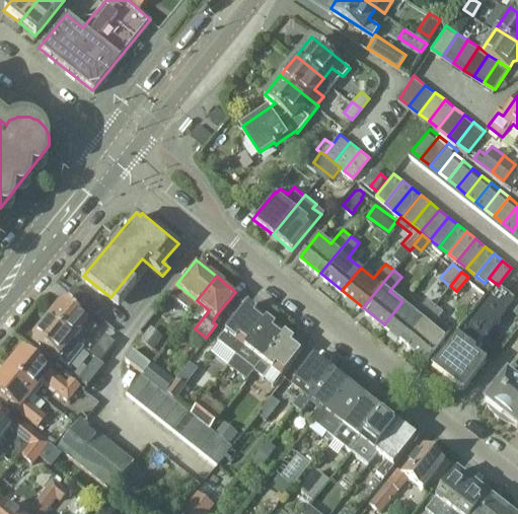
[(78,298),(83,291),(75,284),(70,292),(78,298)]
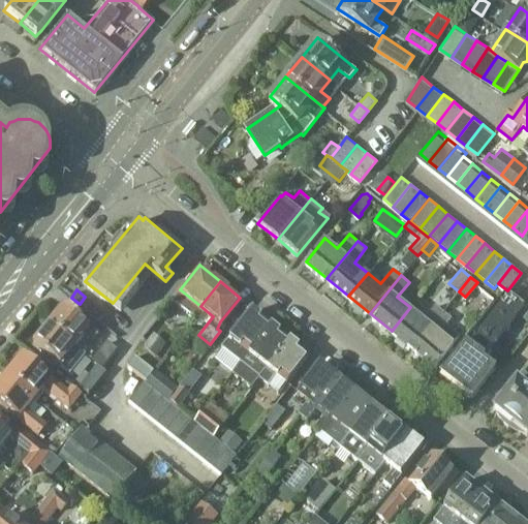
[(85,297),(80,304),(98,319),(104,312),(85,297)]
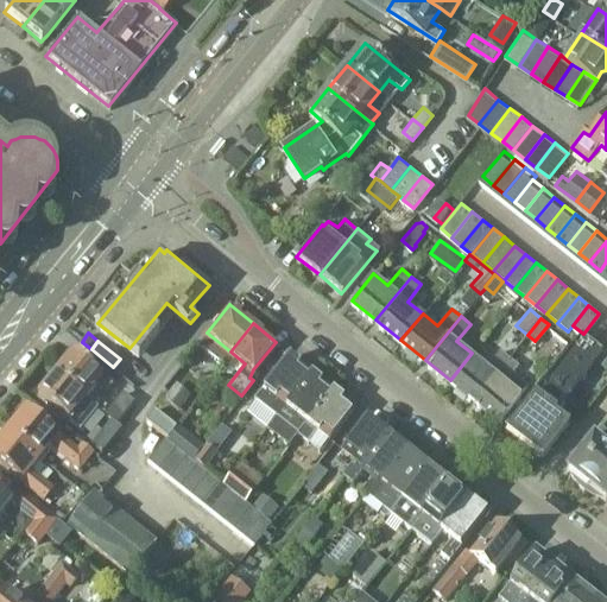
[(74,349),(57,369),(87,394),(97,382),(107,390),(114,381),(74,349)]
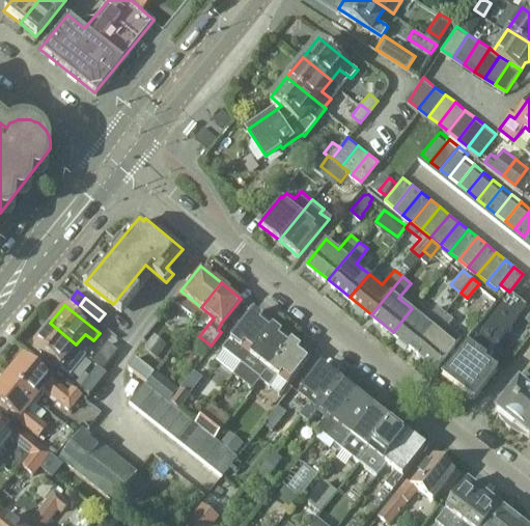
[(412,308),(393,332),(414,349),(445,311),(437,305),(425,320),(412,308)]
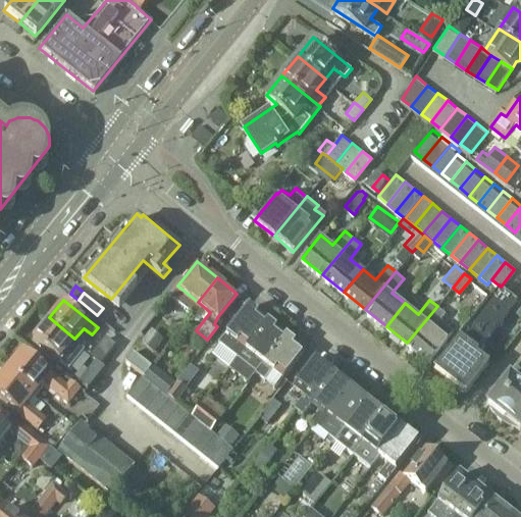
[(245,345),(267,317),(248,302),(218,340),(238,354),(245,345)]
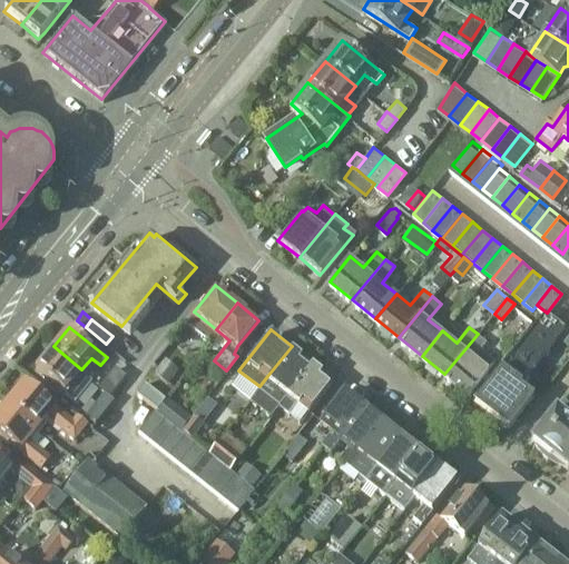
[(478,334),(444,374),(468,393),(496,358),(482,347),(487,342),(478,334)]
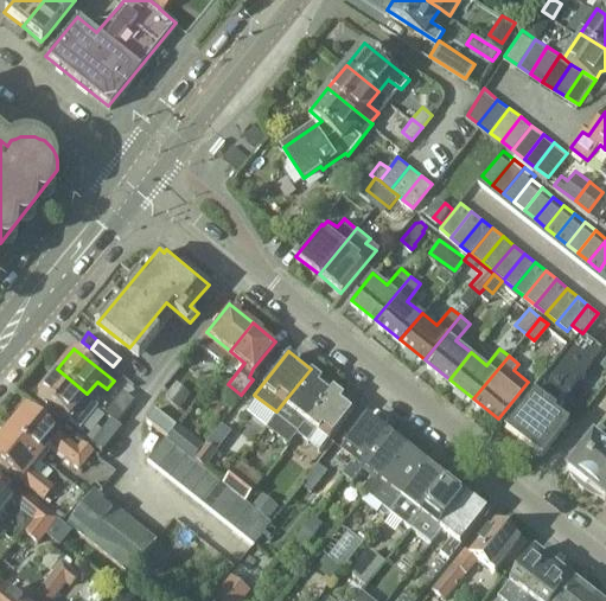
[(87,394),(57,369),(39,390),(80,423),(87,415),(76,407),(87,394)]
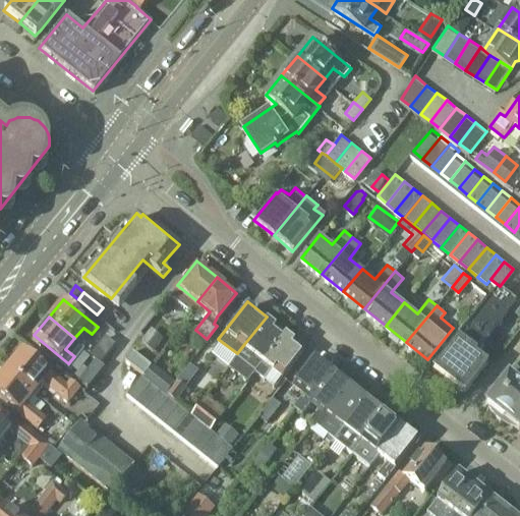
[(244,344),(237,353),(255,368),(263,359),(285,331),(267,317),(244,344)]
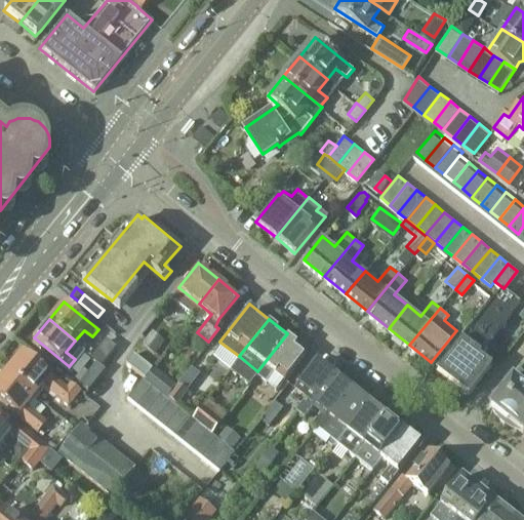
[(102,334),(114,344),(114,345),(122,335),(109,325),(102,334)]
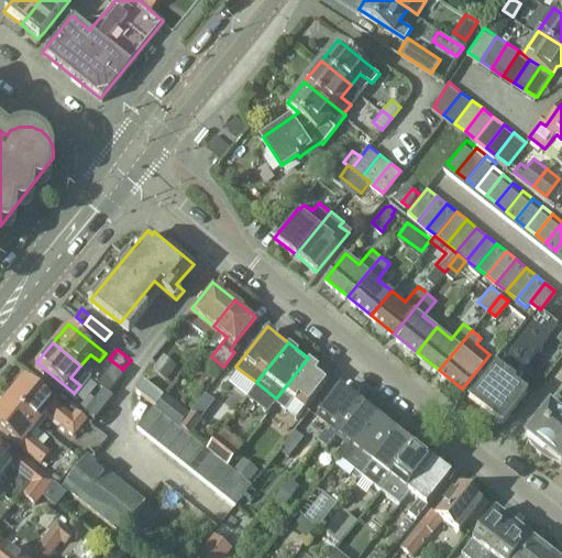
[(284,389),(276,398),(275,400),(285,407),(295,396),(305,404),(329,374),(308,358),(284,389)]
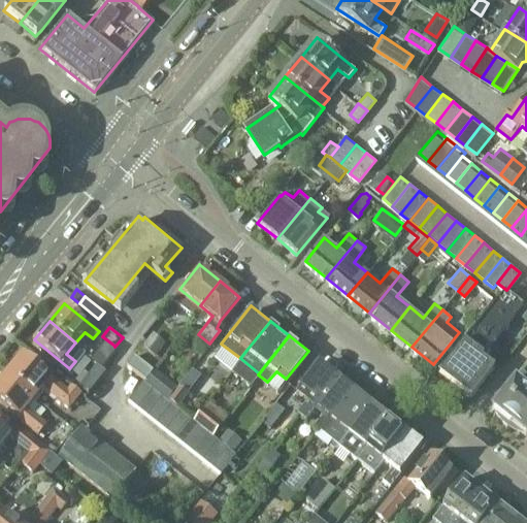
[(484,354),(465,339),(440,370),(472,395),(495,366),(482,356),(484,354)]
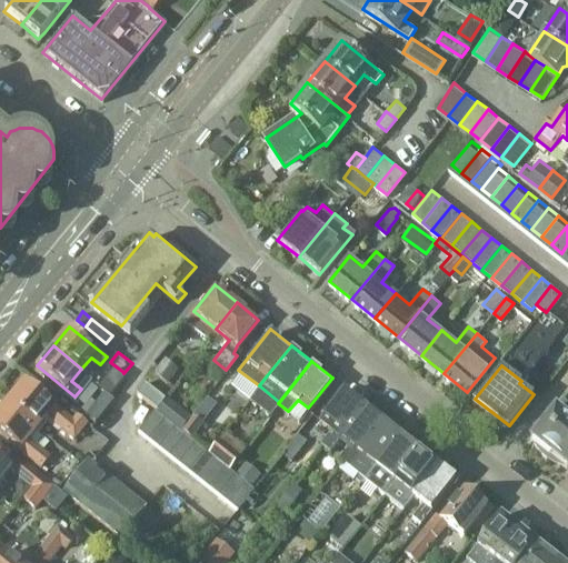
[(13,396),(9,401),(39,425),(49,414),(77,436),(89,421),(87,420),(87,419),(78,411),(77,411),(72,416),(56,402),(55,404),(26,381),(21,386),(18,385),(11,393),(13,396)]
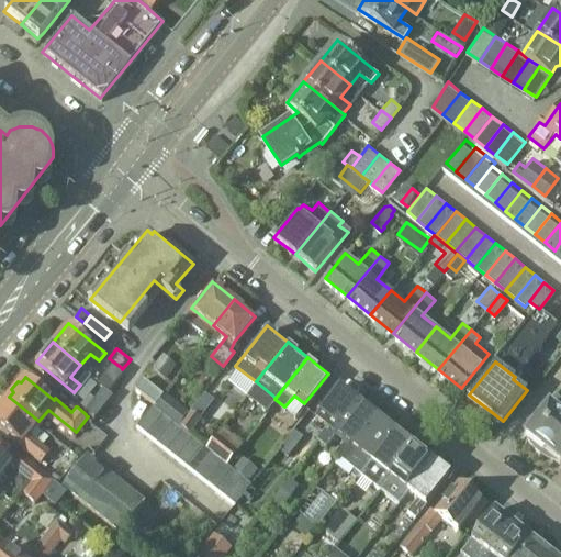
[(134,388),(137,390),(155,404),(164,393),(143,377),(134,388)]
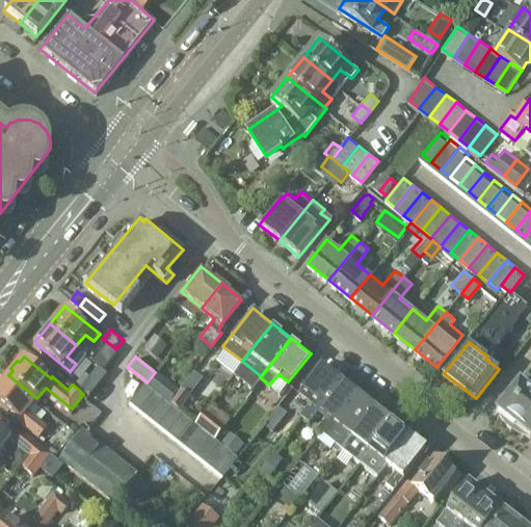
[(316,404),(338,376),(321,363),(299,391),(309,398),(299,411),(308,418),(317,405),(316,404)]
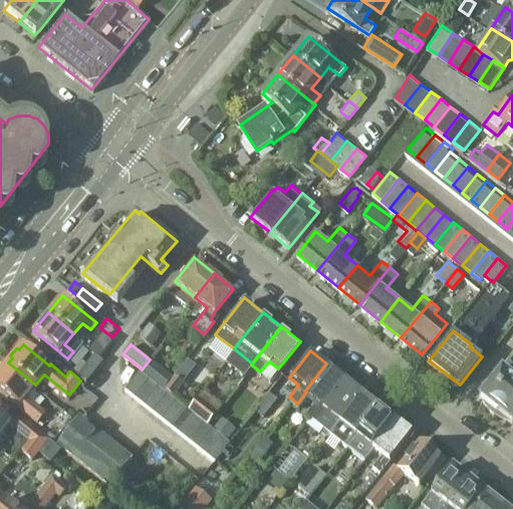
[(68,370),(69,371),(70,371),(78,378),(86,368),(76,359),(68,370)]
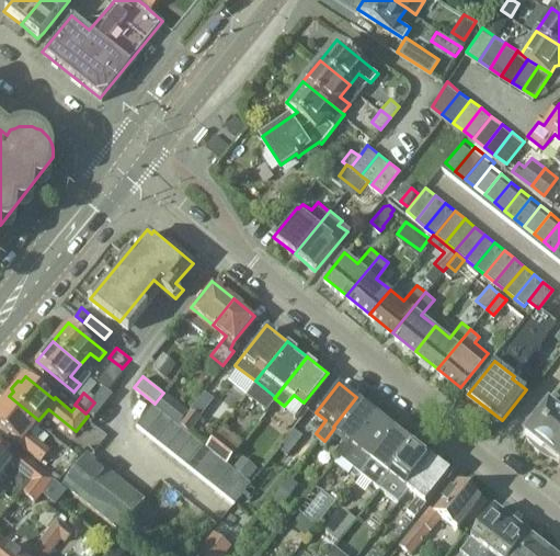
[(559,396),(556,393),(523,434),(559,463),(559,396)]
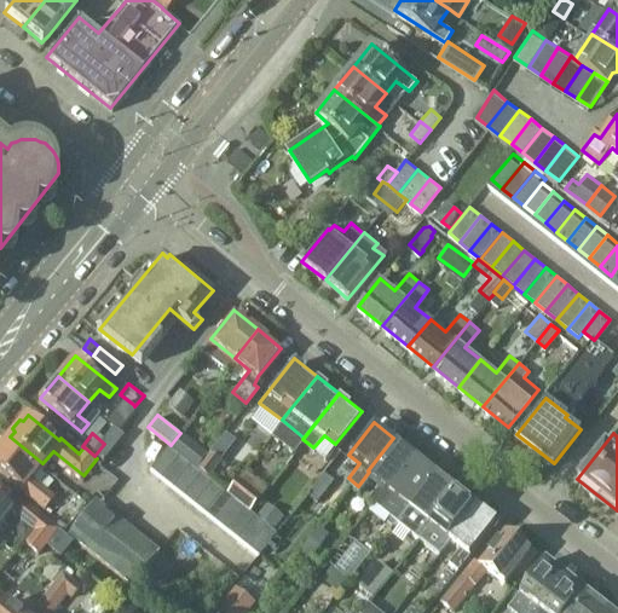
[(42,463),(10,437),(6,441),(3,440),(0,443),(0,463),(24,484),(22,486),(46,507),(56,495),(33,475),(42,463)]
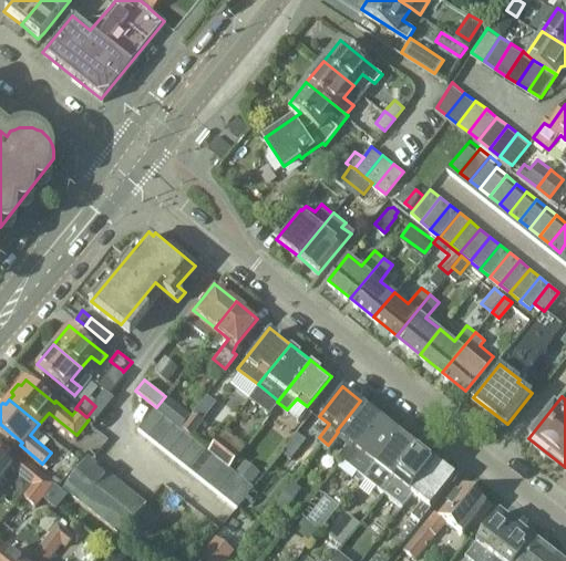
[(182,426),(185,421),(162,401),(156,407),(182,426)]
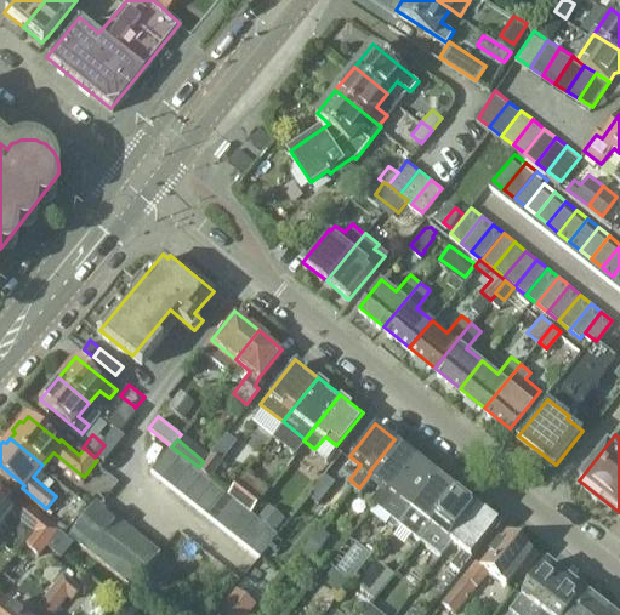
[(369,472),(370,473),(381,482),(370,495),(377,501),(381,504),(392,490),(388,488),(415,455),(394,439),(369,472)]
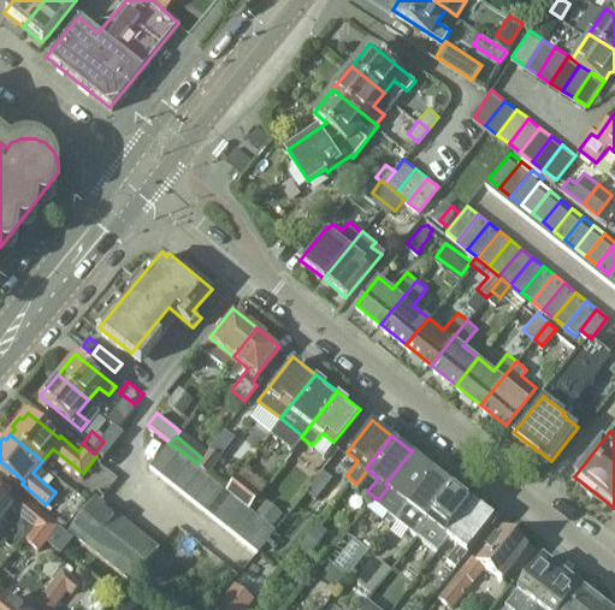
[(177,449),(166,440),(151,462),(160,471),(177,449)]
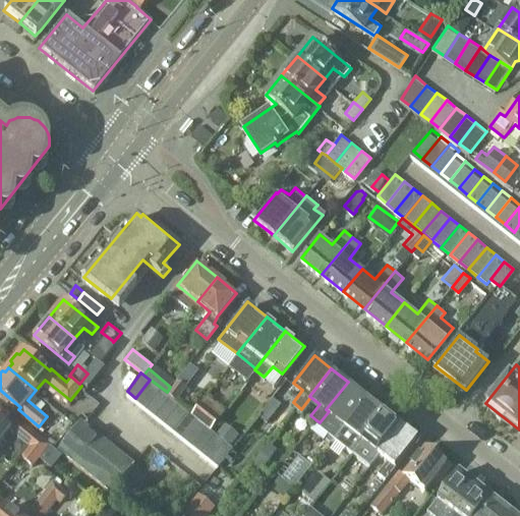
[(177,378),(167,392),(177,400),(187,386),(177,378)]
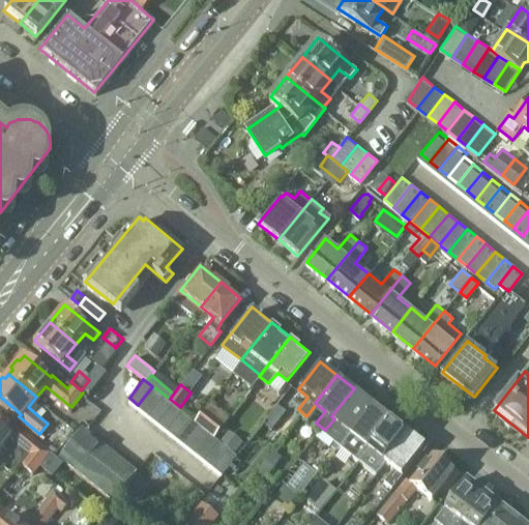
[(162,394),(152,386),(138,405),(147,412),(162,394)]
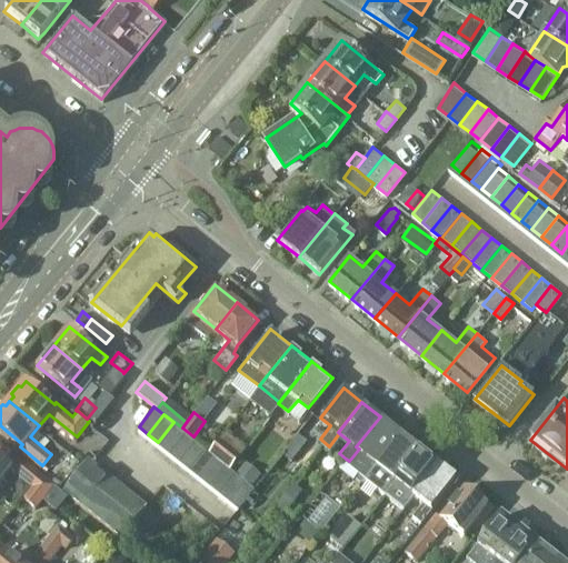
[(356,474),(359,478),(362,473),(367,475),(376,463),(375,461),(398,431),(380,416),(356,446),(359,449),(349,461),(346,459),(340,466),(354,478),(356,474)]
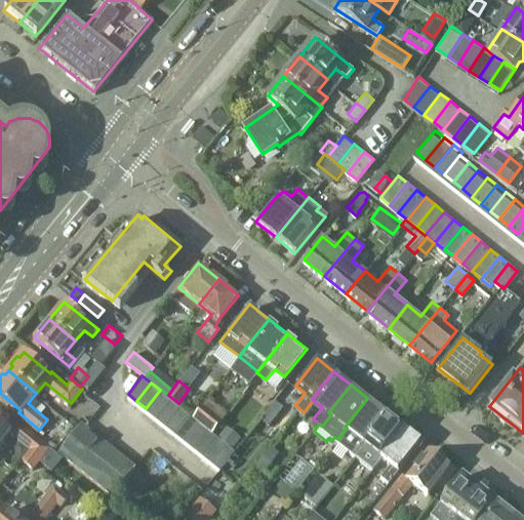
[(169,397),(160,390),(146,408),(155,415),(169,397)]
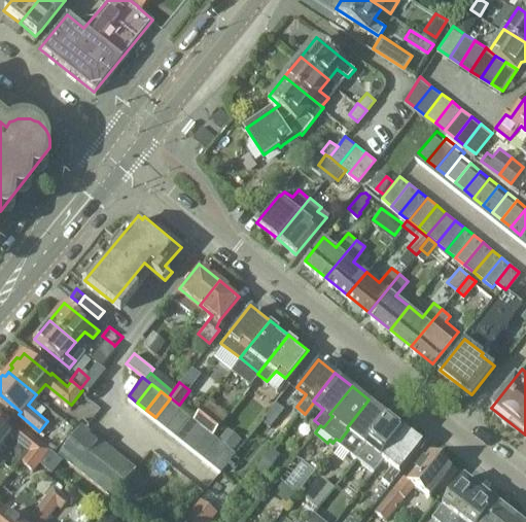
[(178,406),(170,398),(155,417),(165,424),(178,406)]
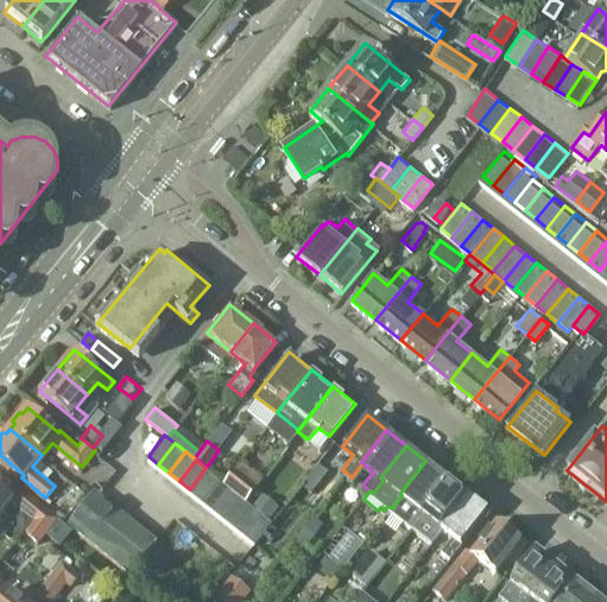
[(303,481),(304,481),(314,488),(329,469),(318,461),(303,481)]
